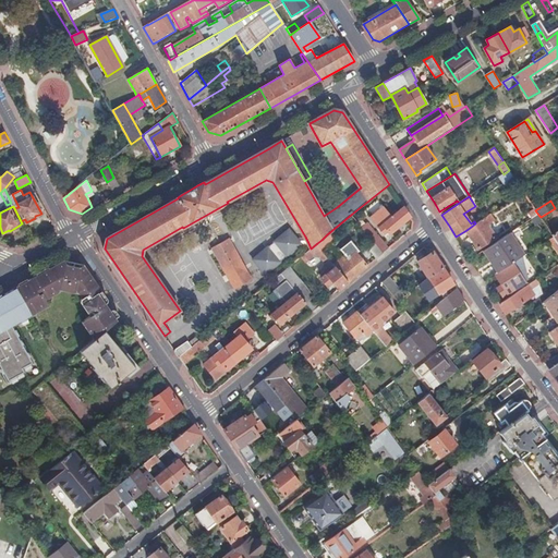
[(411,217),(404,207),(392,217),(384,206),(371,217),(383,232),(385,230),(388,233),(388,234),(391,232),(411,217)]
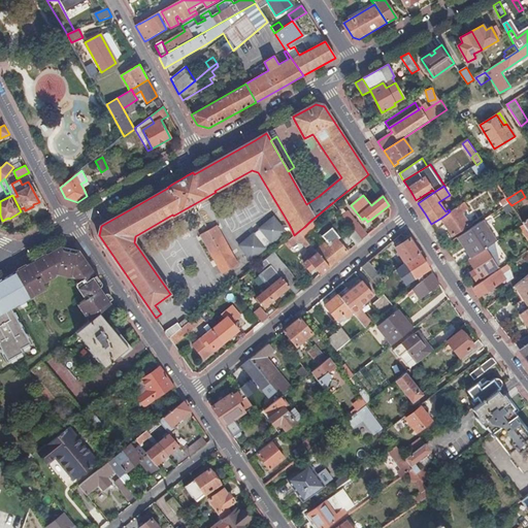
[(467,208),(464,202),(450,211),(441,218),(453,235),(469,224),(461,212),(467,208)]
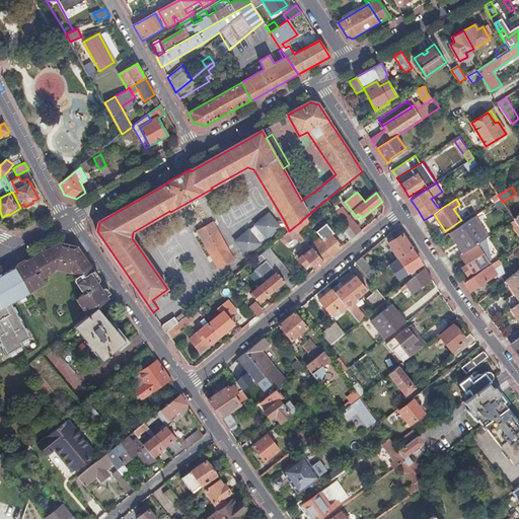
[(342,207),(337,211),(342,216),(347,213),(342,207)]
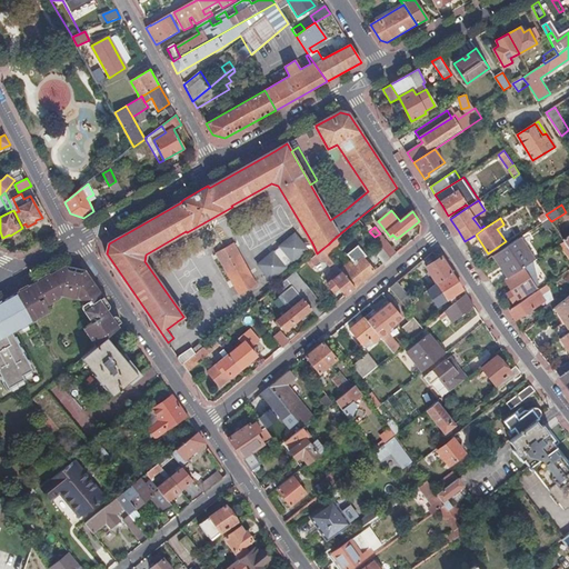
[(309,249),(303,243),(296,233),(258,265),(271,281),(309,249)]
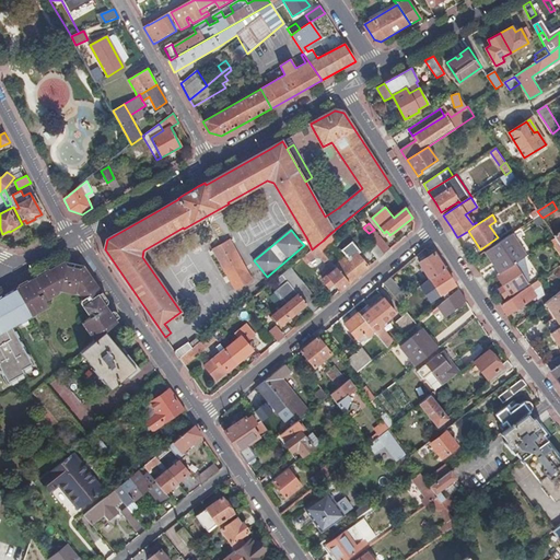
[(374,241),(385,254),(392,249),(381,235),(380,236),(374,230),(369,233),(374,241)]
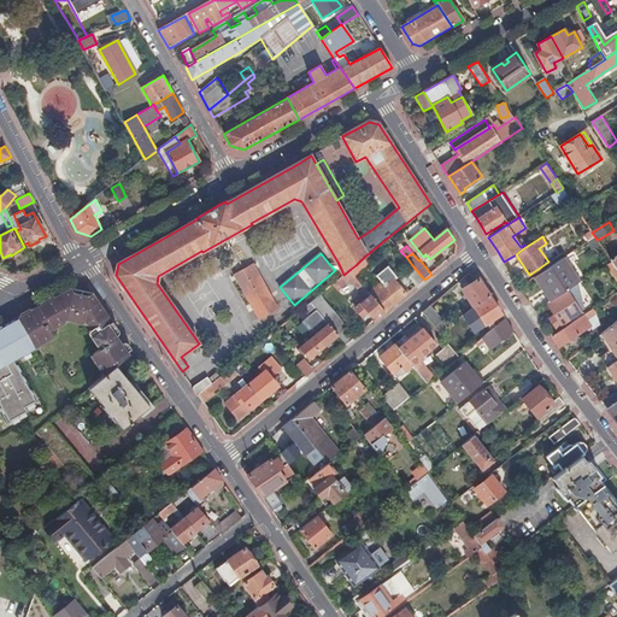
[(580,283),(563,258),(535,276),(542,286),(545,285),(554,299),(568,292),(580,283)]
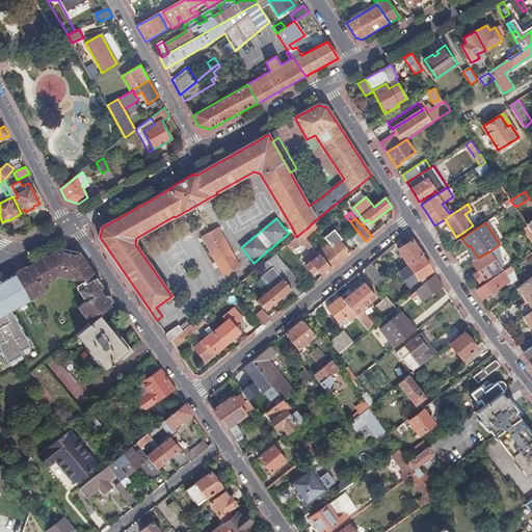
[(307,229),(302,232),(308,238),(309,240),(319,232),(312,223),(307,229)]
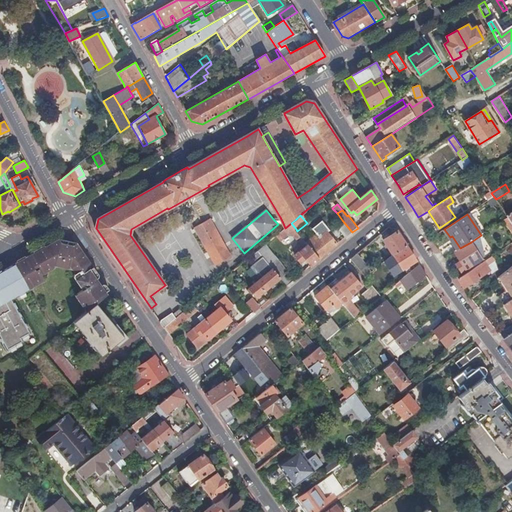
[(511,223),(508,217),(503,220),(511,232),(511,223)]
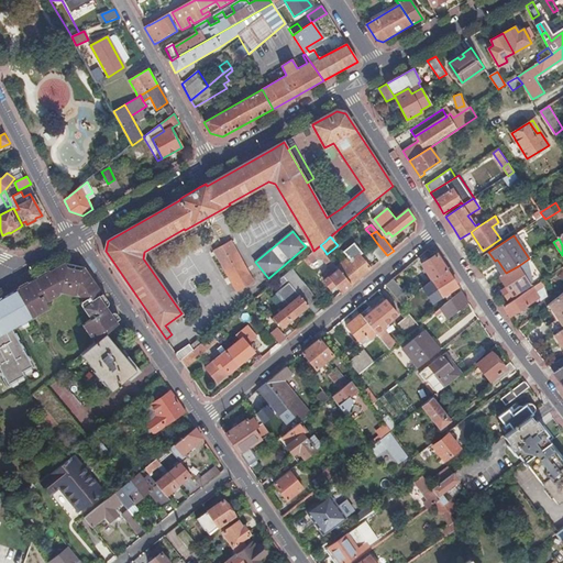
[(239,291),(255,282),(231,240),(213,251),(232,283),(233,283),(239,291)]
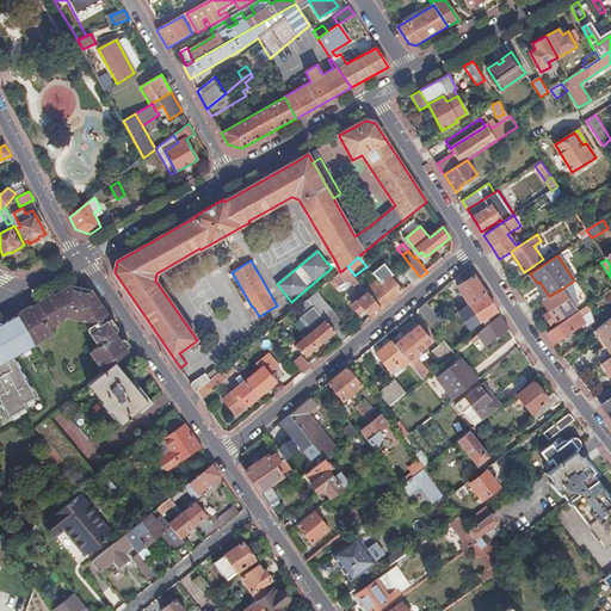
[(401,269),(413,282),(414,283),(420,277),(408,263),(401,269)]
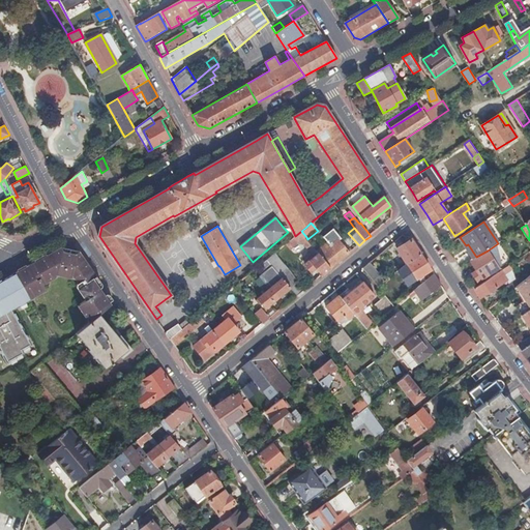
[(321,256),(331,268),(349,253),(339,240),(341,238),(333,229),(323,237),(325,239),(320,244),(322,246),(326,251),(321,256)]
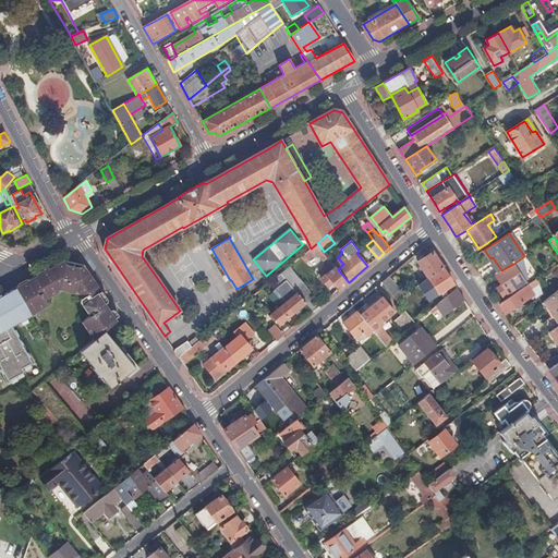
[(317,243),(311,249),(303,255),(308,261),(318,253),(323,250),(317,243)]
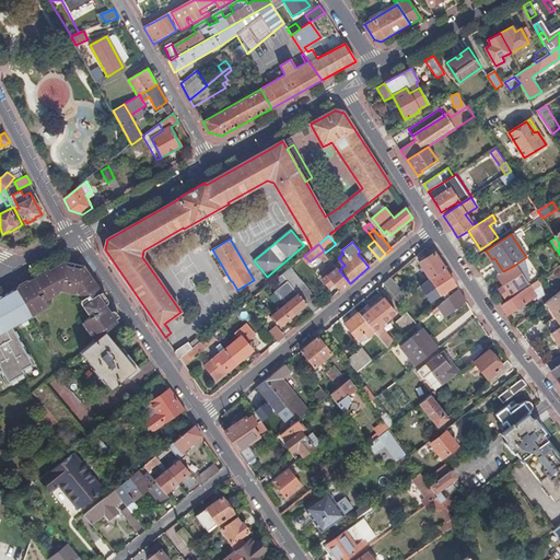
[(319,254),(330,269),(335,265),(325,253),(324,251),(319,254)]
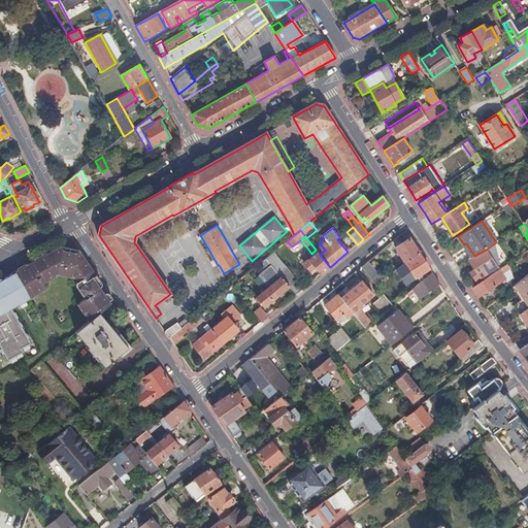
[(420,253),(410,238),(396,248),(405,262),(420,253)]
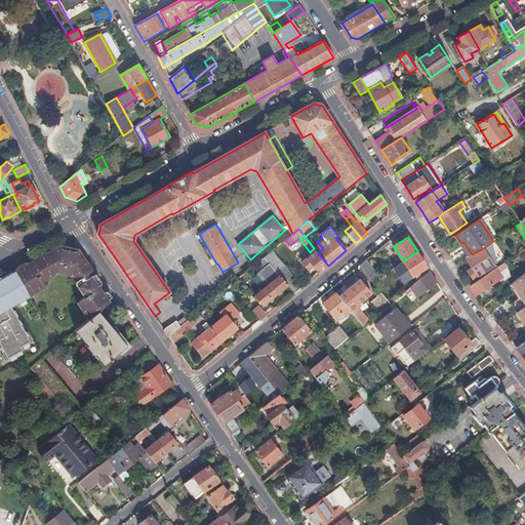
[(496,246),(493,241),(483,248),(484,250),(487,248),(489,251),(496,246)]
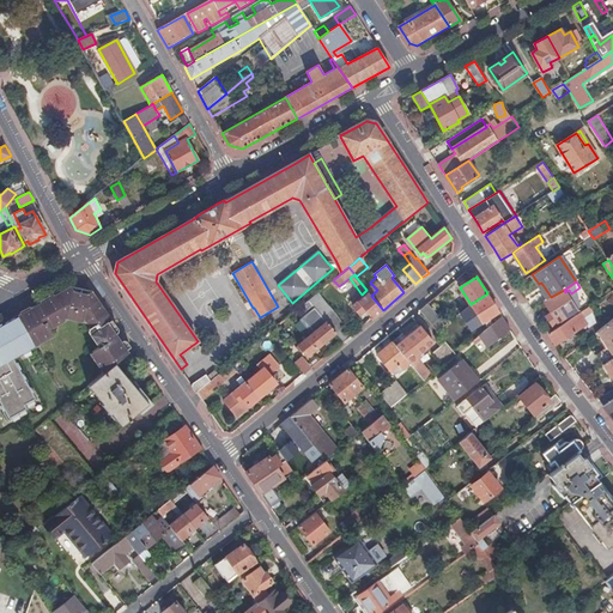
[(539,284),(548,299),(551,297),(541,283),(539,284)]
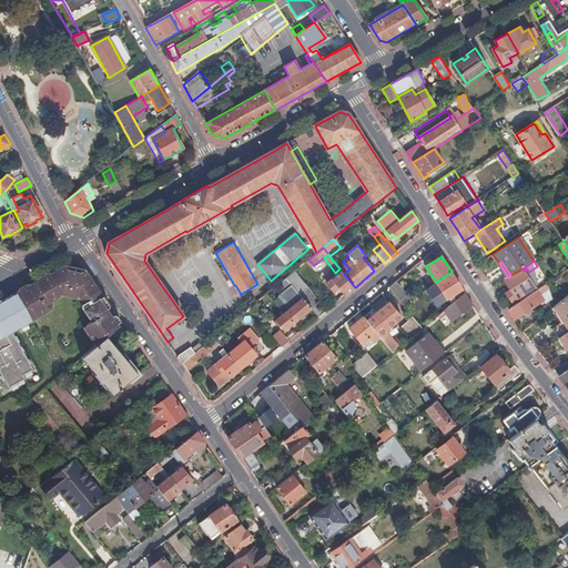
[(340,269),(344,274),(350,269),(345,264),(340,269)]
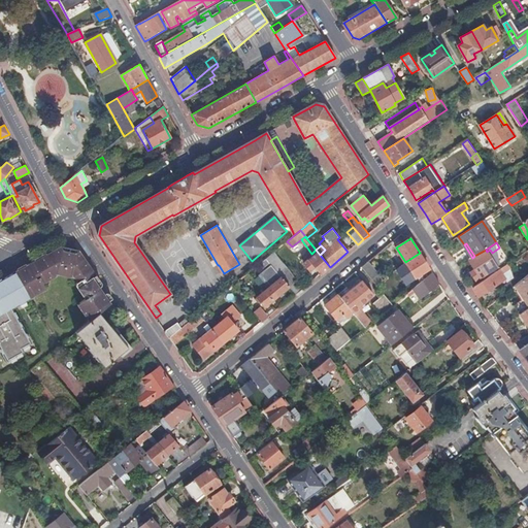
[(96,275),(78,251),(62,246),(15,272),(31,300),(31,301),(42,295),(41,291),(46,289),(43,283),(45,282),(46,283),(47,284),(59,277),(74,277),(78,282),(76,283),(76,287),(84,296),(87,296),(88,296),(89,297),(80,303),(87,311),(85,314),(90,322),(99,314),(110,304),(93,278),(96,275)]
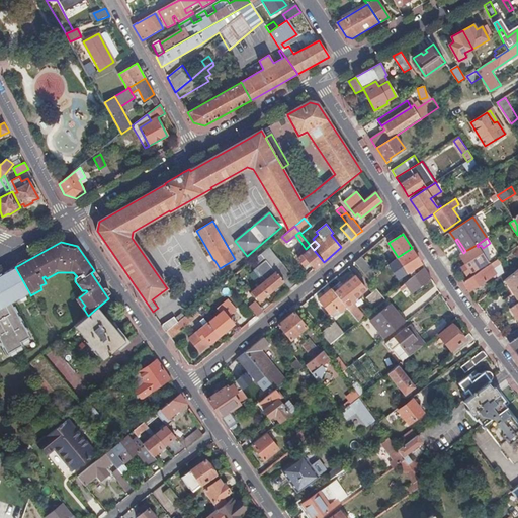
[(309,262),(314,269),(324,262),(314,250),(310,245),(306,249),(308,251),(298,258),(305,266),(309,262)]
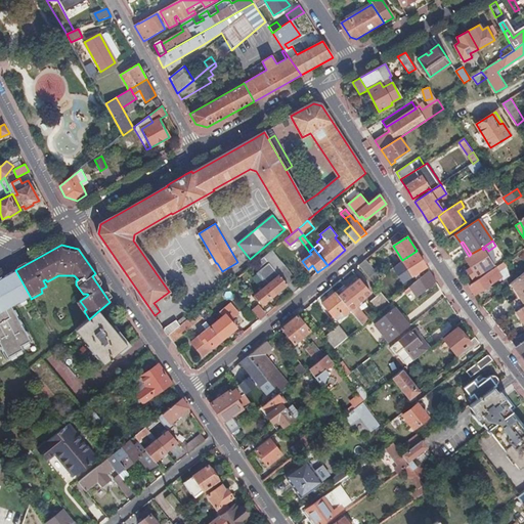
[(483,250),(482,248),(471,254),(469,256),(466,258),(472,267),(468,270),(472,277),(493,264),(483,250)]
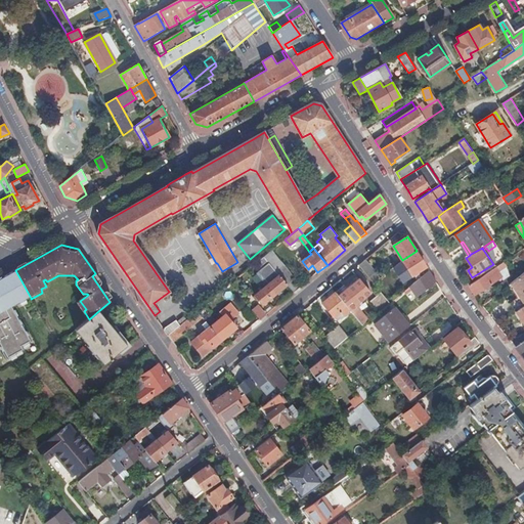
[(288,285),(294,293),(301,287),(272,250),(265,256),(288,285)]
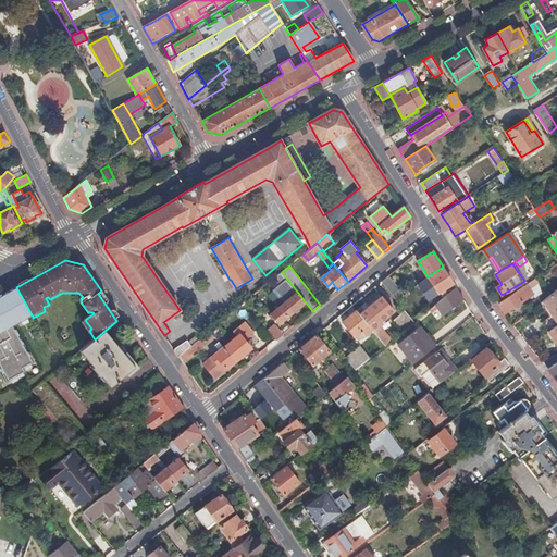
[(428,276),(420,283),(425,291),(433,285),(437,293),(454,283),(449,277),(443,267),(428,276)]
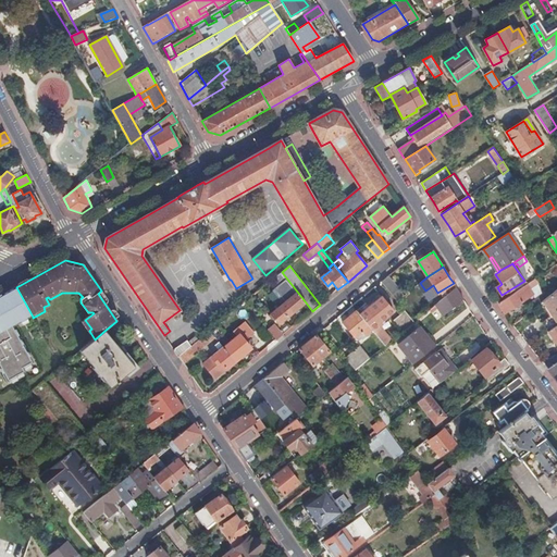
[(282,272),(276,276),(293,296),(271,314),(279,324),(306,302),(282,272)]
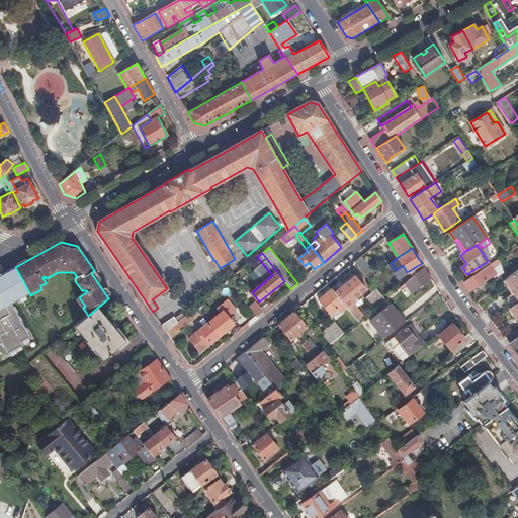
[(362,256),(355,262),(365,274),(371,269),(362,256)]
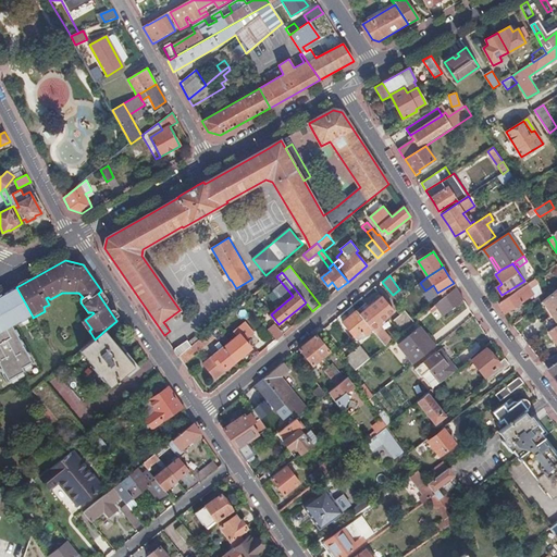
[(498,302),(506,312),(529,297),(528,296),(533,293),(528,284),(498,302)]
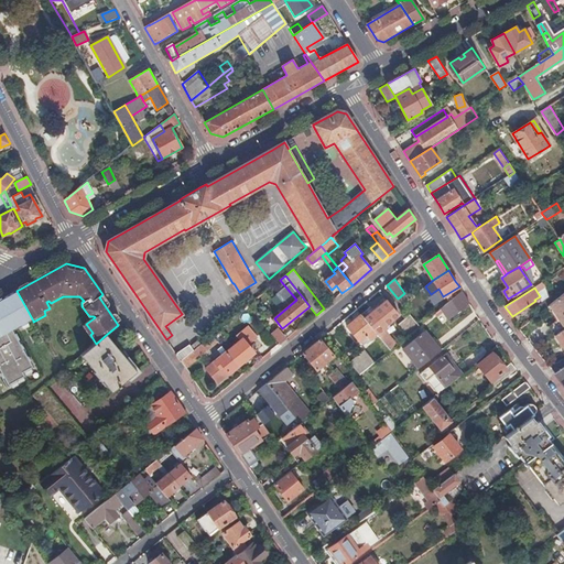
[(33,321),(17,291),(6,296),(0,300),(0,373),(3,380),(21,370),(19,366),(30,360),(13,331),(33,321)]
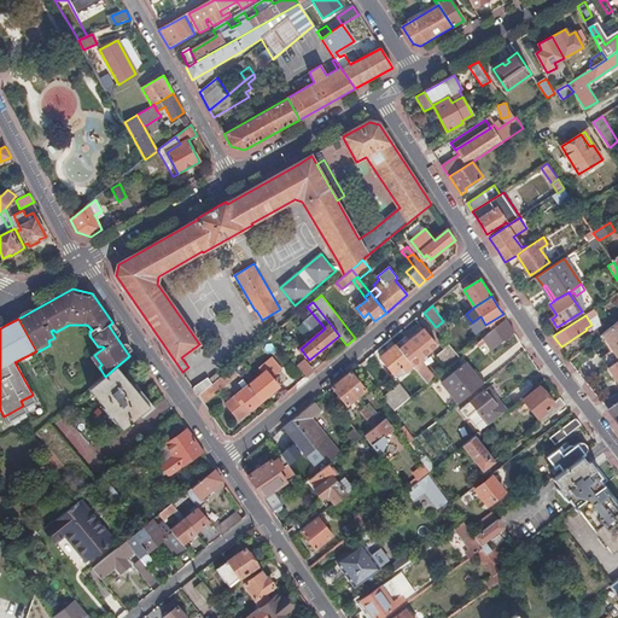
[(491,350),(514,331),(507,320),(483,339),(485,342),(482,343),(485,347),(488,344),(491,350)]
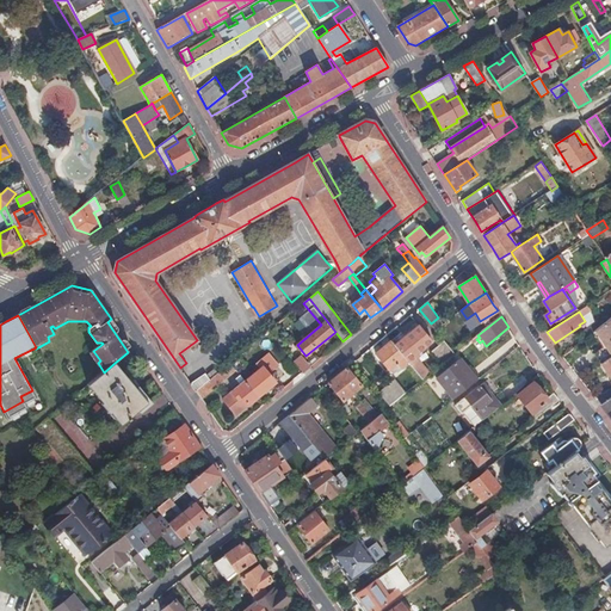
[(610,319),(596,331),(610,352),(610,319)]
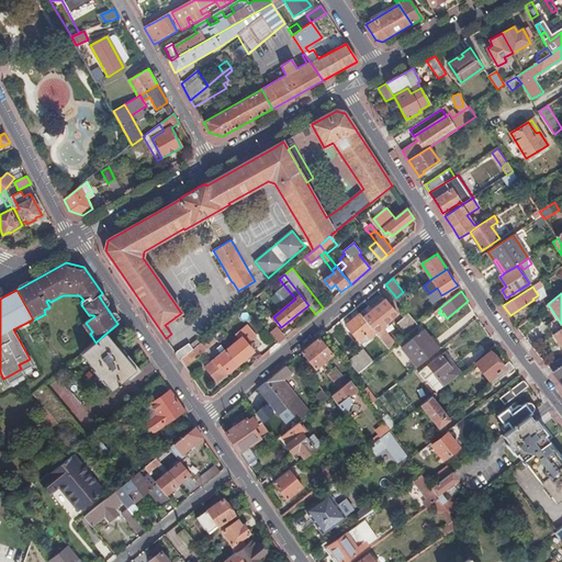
[(378,335),(389,349),(395,345),(382,327),(397,314),(385,299),(372,310),(370,306),(360,314),(378,335)]
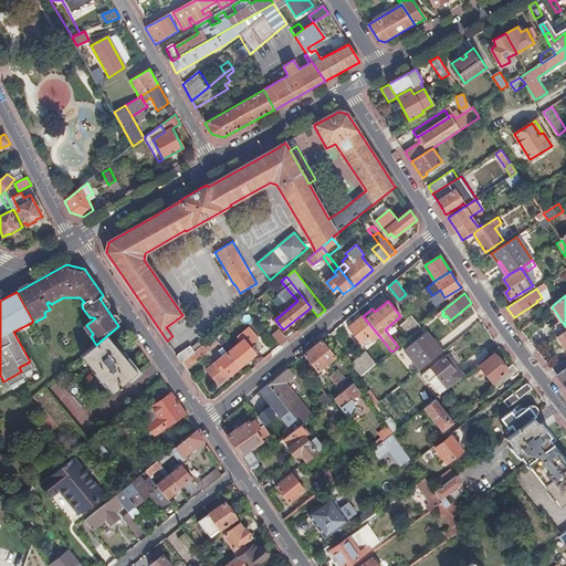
[(374,342),(380,337),(363,316),(348,327),(360,342),(367,337),(368,335),(373,341),(374,342)]
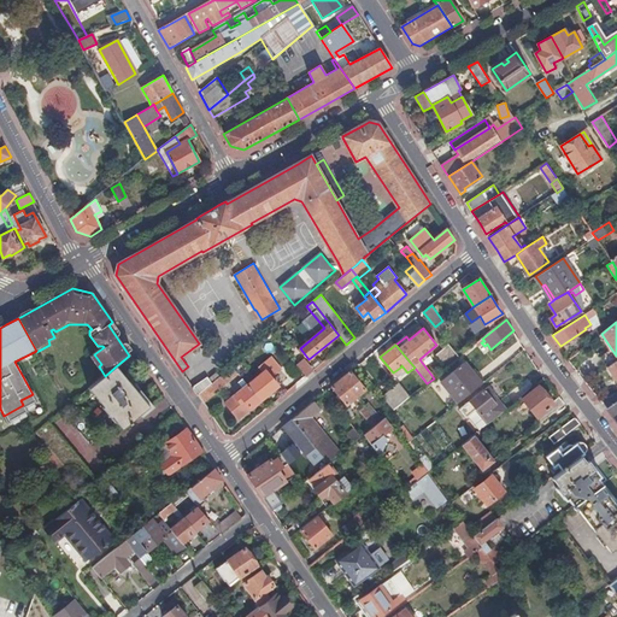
[(436,356),(446,368),(460,357),(450,345),(436,356)]
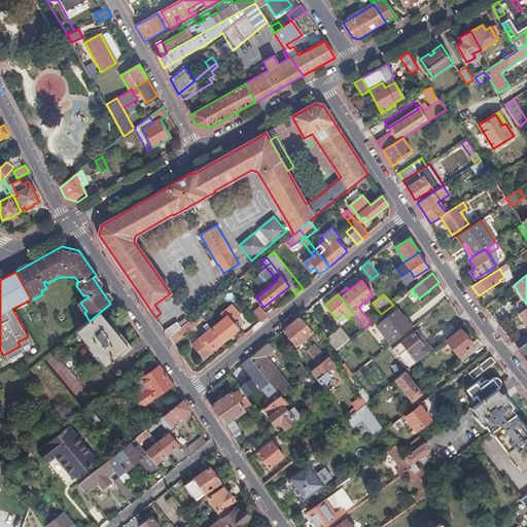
[(253,312),(262,321),(268,317),(259,307),(253,312)]
